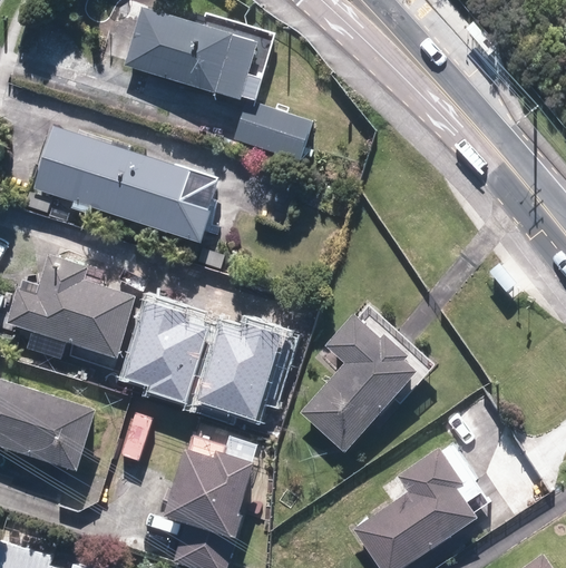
[(140,8),(124,66),(241,100),(257,41),(140,8)]
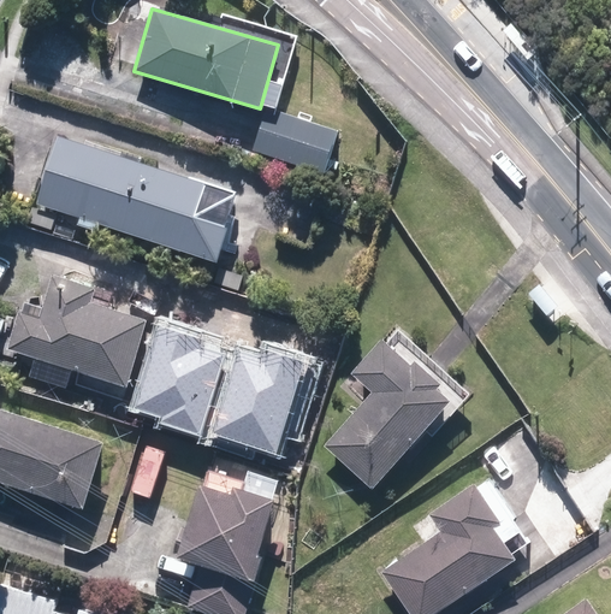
[(265,110),(251,152),(321,173),(334,131),(265,110)]
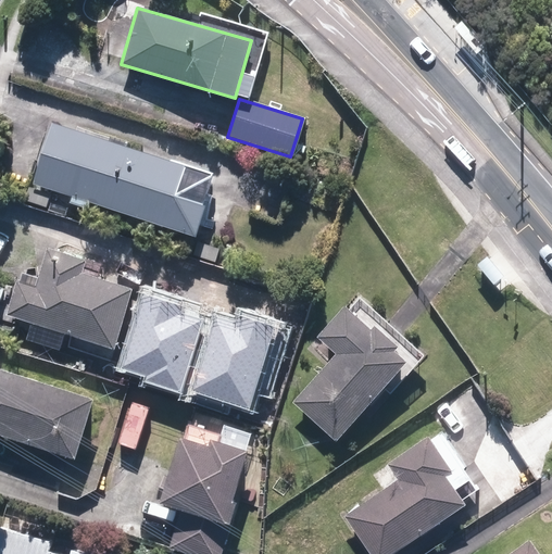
[(53,124),(34,185),(193,236),(213,175),(53,124)]
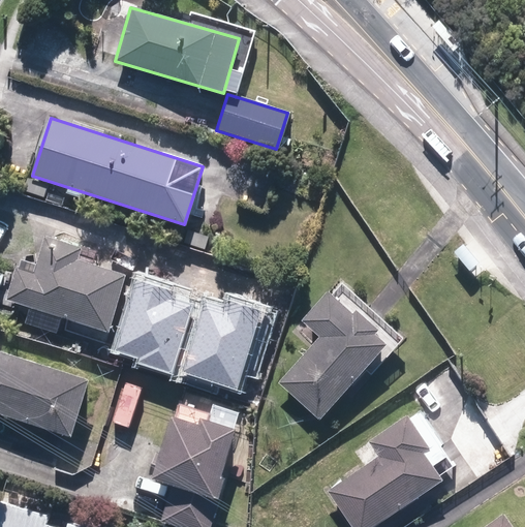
[(20,261),(8,300),(110,332),(127,275),(79,260),(82,250),(45,239),(37,267),(20,261)]
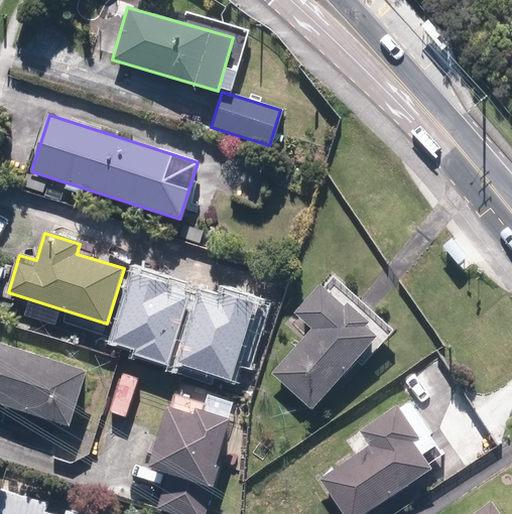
[(272,375),(312,410),(377,336),(321,286),(297,313),(313,328),(272,375)]
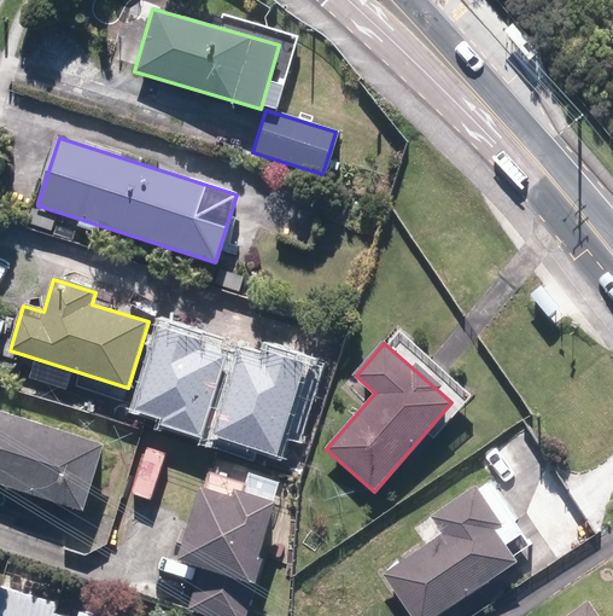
[(0,482),(82,509),(104,443),(0,410),(0,482)]
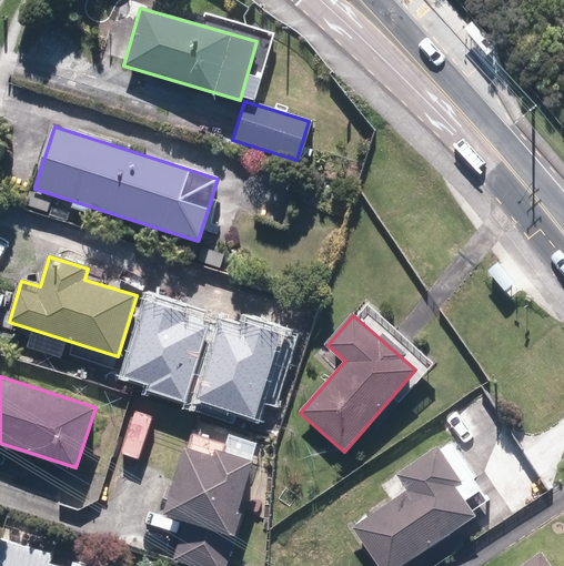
[(187,446),(167,513),(185,519),(173,559),(193,565),(224,565),(234,534),(237,534),(243,514),(237,512),(252,461),(219,451),(218,456),(187,446)]
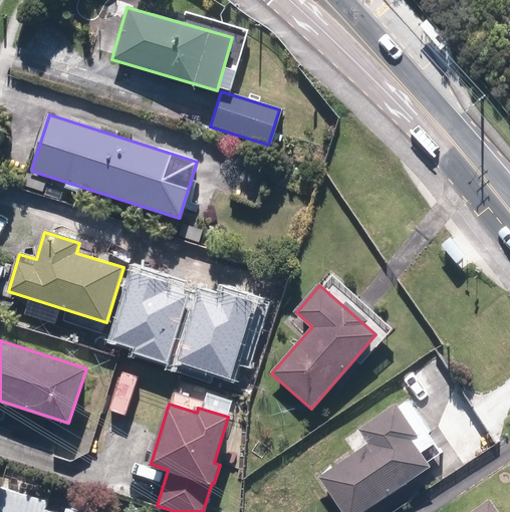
[(318,477),(342,511),(361,511),(431,465),(413,439),(419,435),(398,404),(359,430),(369,443),(318,477)]
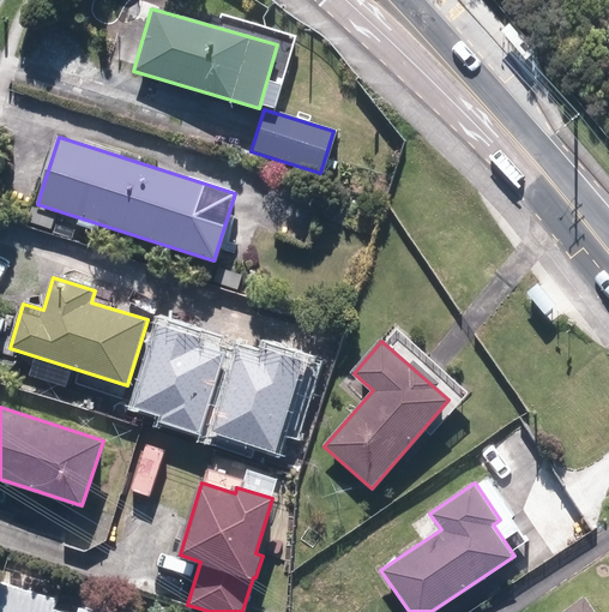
[(79,611),(52,611),(54,603),(0,587),(0,611),(79,611)]
